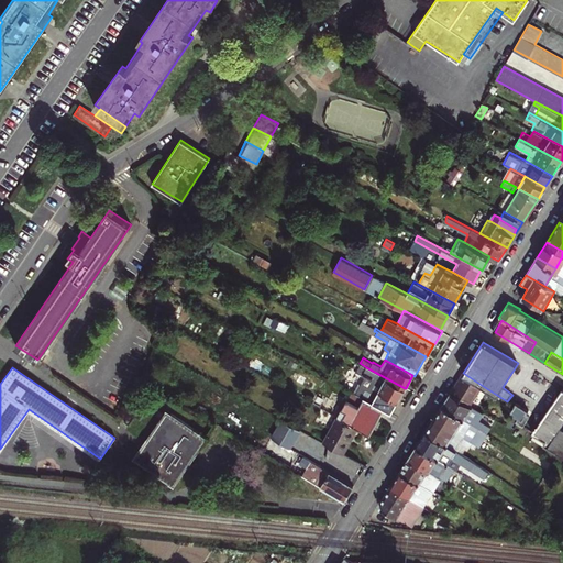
[(355,394),(383,408),(390,412),(405,388),(366,367),(362,374),(365,376),(355,394)]
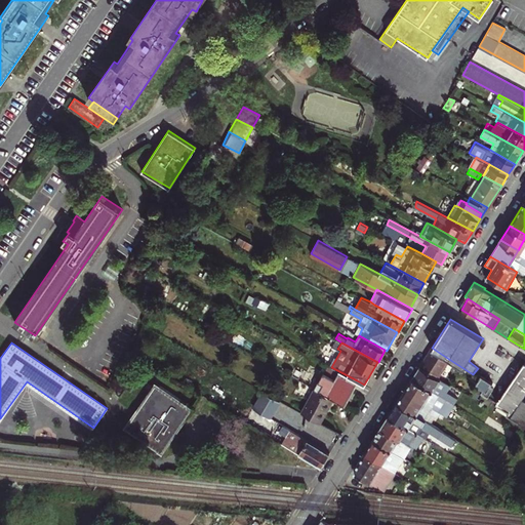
[(431,348),(418,366),(439,377),(450,360),(432,348),(431,348)]
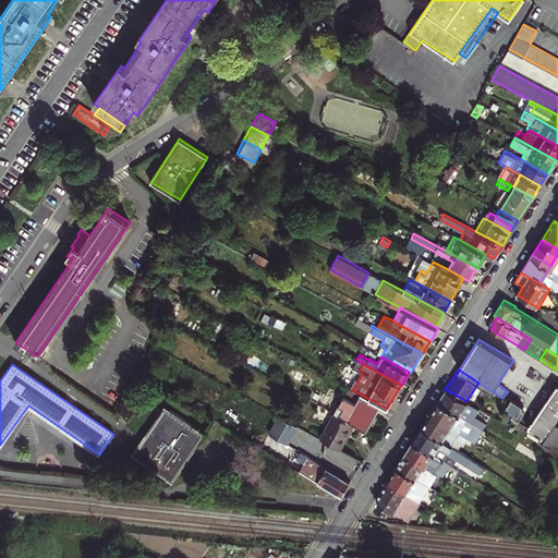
[(557,383),(553,391),(529,429),(540,436),(538,439),(557,451),(557,416),(557,415),(557,413),(557,383)]
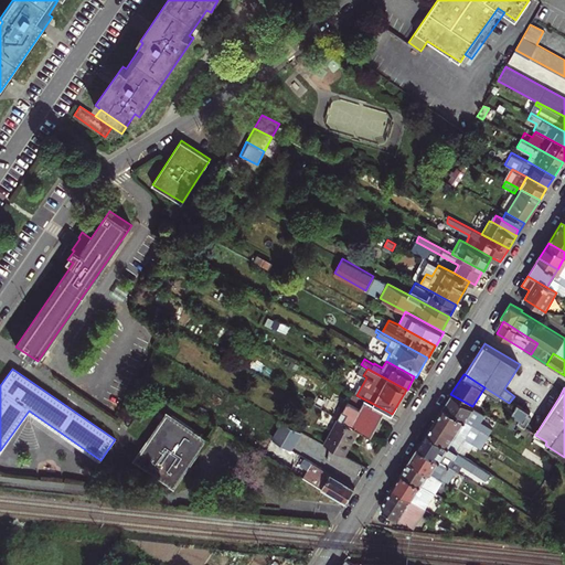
[(338,417),(359,429),(370,435),(384,409),(356,395),(352,392),(338,417)]
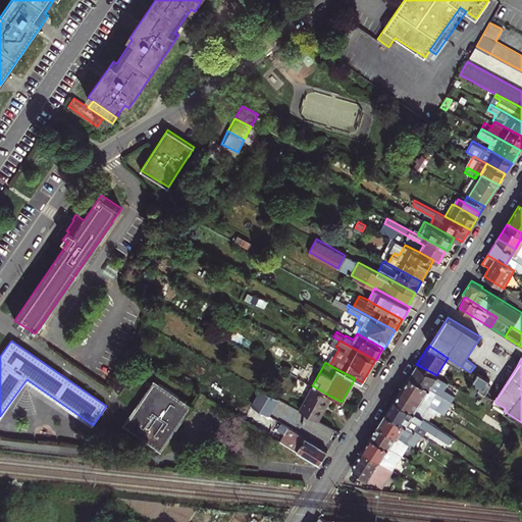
[(416,364),(409,376),(451,402),(454,397),(445,390),(450,383),(436,375),(416,364)]
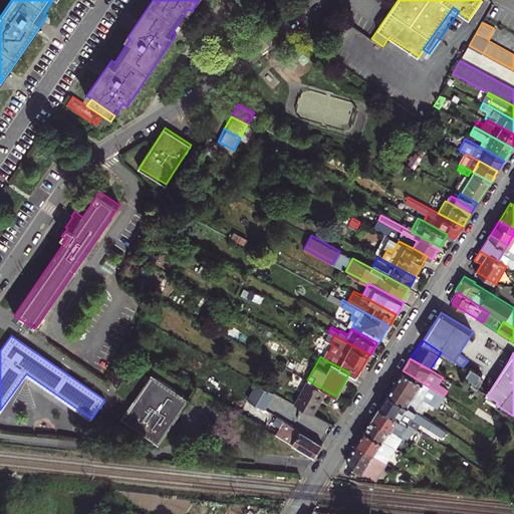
[(444,396),(403,370),(396,381),(424,399),(437,408),(444,396)]
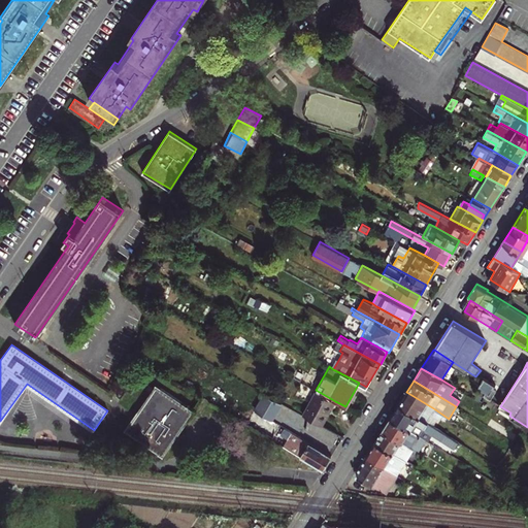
[(499,389),(487,381),(486,383),(480,393),(495,403),(500,394),(497,392),(499,389)]
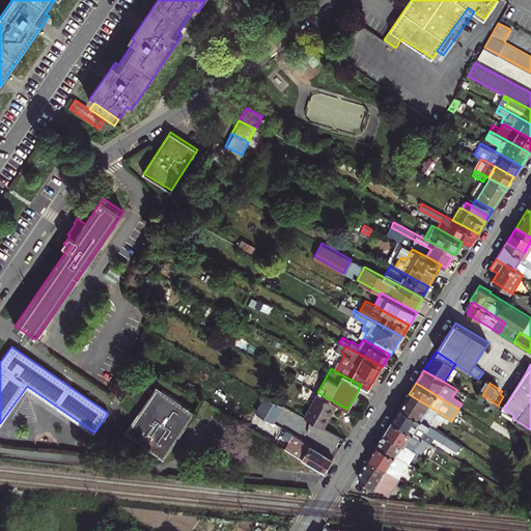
[(124,432),(163,458),(195,413),(157,386),(124,432)]
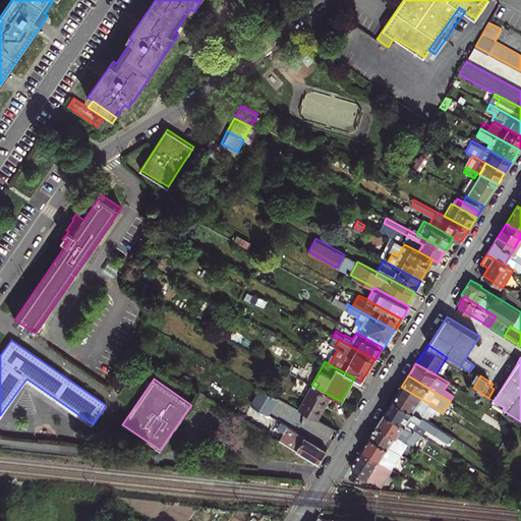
[(303,411),(317,419),(331,396),(311,385),(299,409),(303,411)]
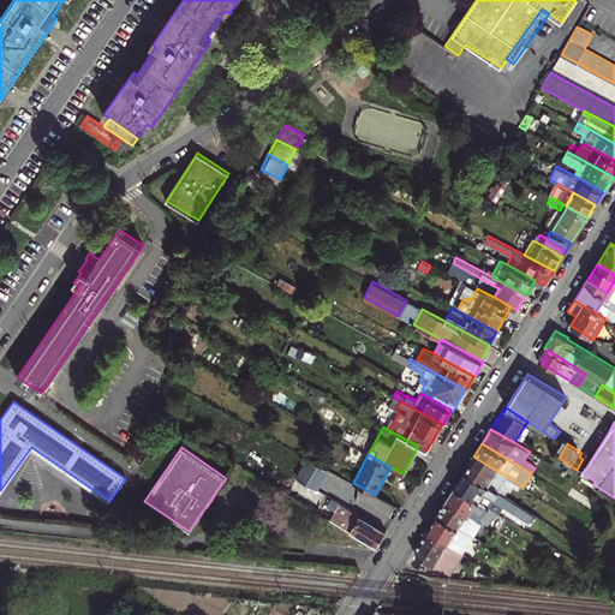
[(473,457),(464,470),(500,493),(502,489),(500,489),(507,477),(473,457)]
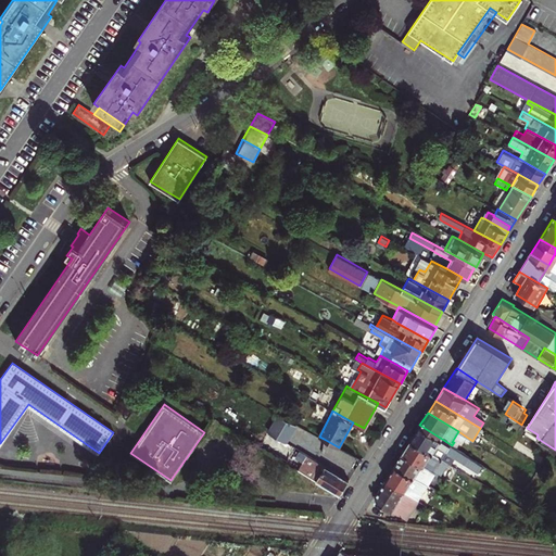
[(291,433),(297,424),(278,414),(268,431),(287,442),(291,433)]
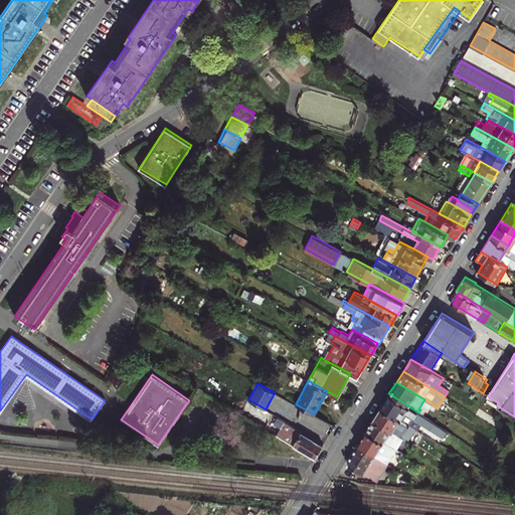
[(388,393),(380,406),(415,428),(418,431),(421,426),(426,431),(427,428),(438,434),(442,427),(430,420),(418,412),(388,393)]
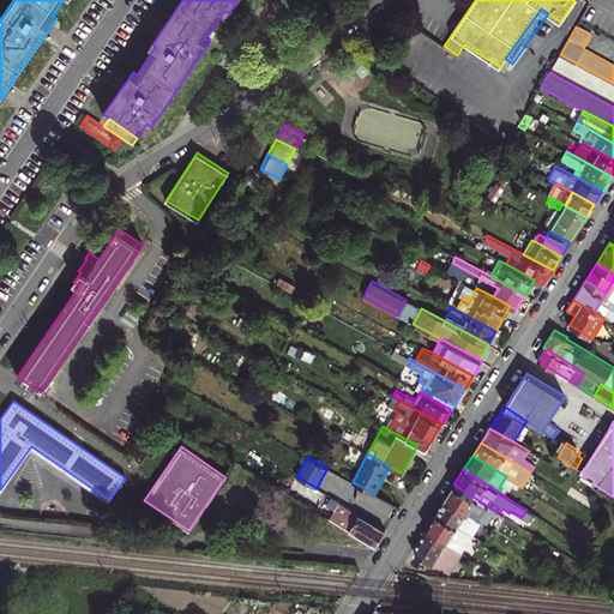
[(522,487),(506,476),(499,488),(501,488),(499,492),(512,501),(522,487)]
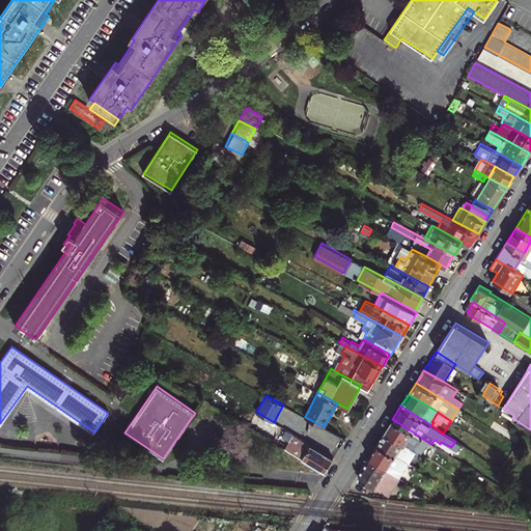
[(278,414),(274,422),(285,429),(290,421),(278,414)]
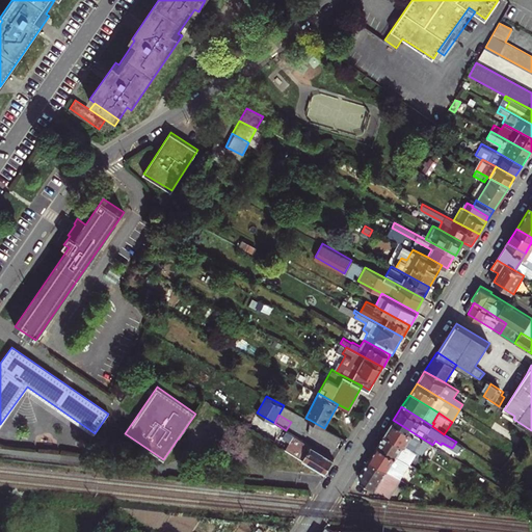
[(314,436),(321,439),(321,441),(328,443),(328,446),(335,446),(340,436),(324,428),(310,420),(308,433),(315,434),(314,436)]
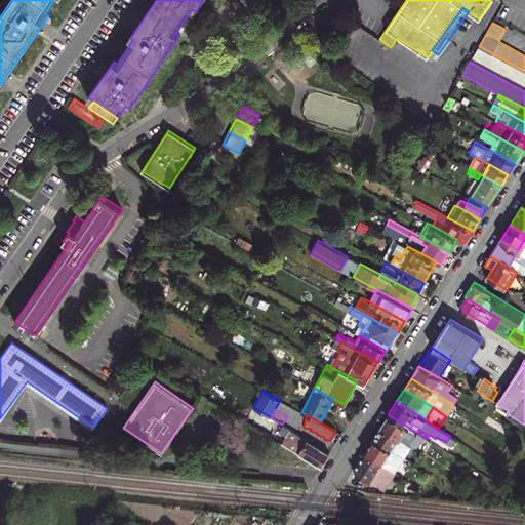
[(388,414),(379,428),(410,447),(415,450),(423,437),(388,414)]
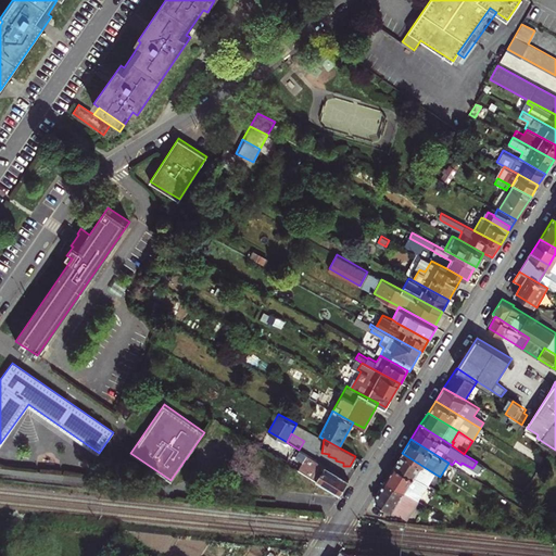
[(434,474),(402,453),(397,459),(394,465),(425,485),(427,487),(434,474)]
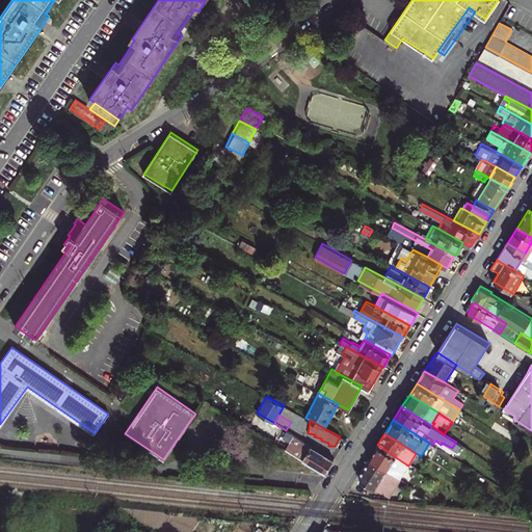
[(296,445),(292,452),(322,471),(325,472),(334,458),(294,434),(290,442),(296,445)]
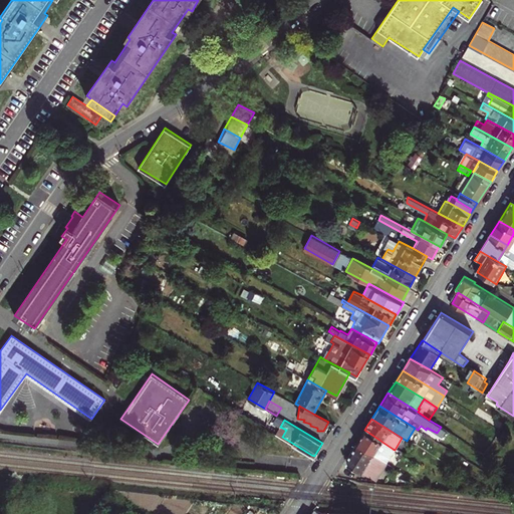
[(364,430),(355,443),(373,454),(376,449),(383,454),(386,450),(391,453),(393,449),(364,430)]
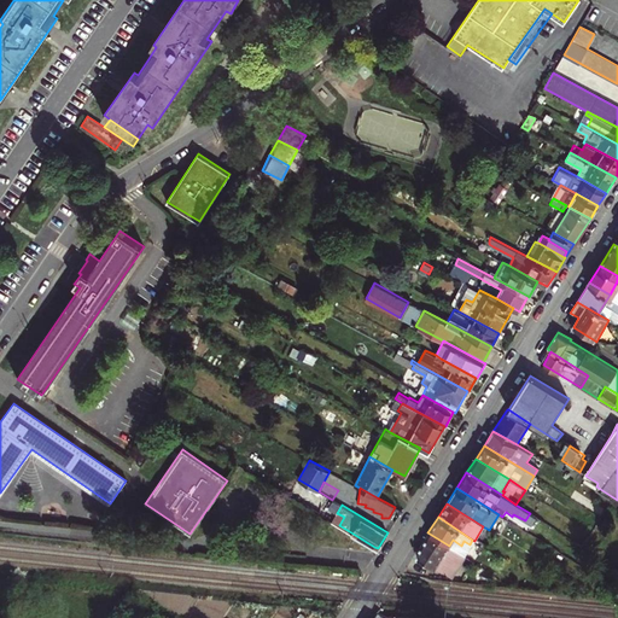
[(417,551),(418,558),(435,567),(436,566),(449,575),(462,554),(449,546),(427,532),(417,551)]
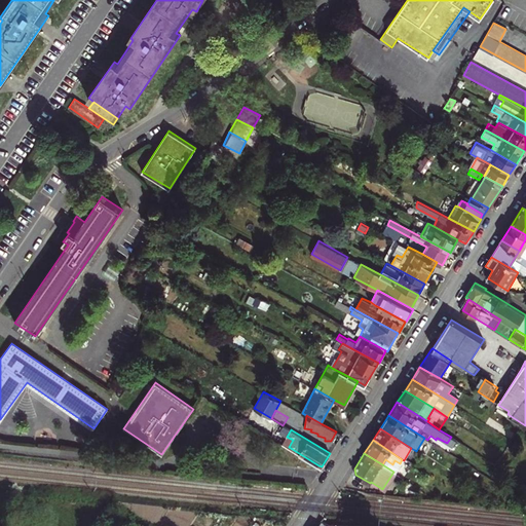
[(393,472),(393,473),(400,463),(395,460),(392,464),(385,459),(382,464),(393,472)]
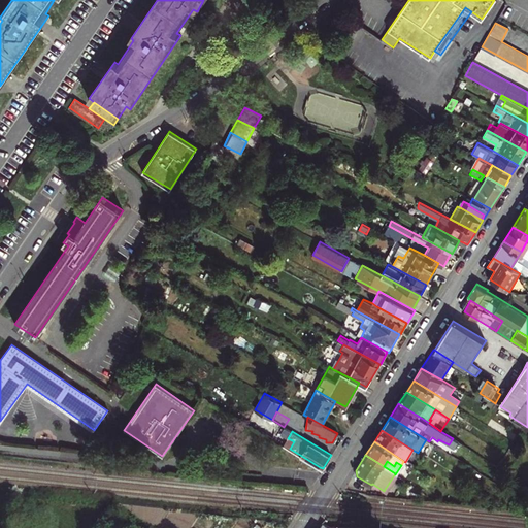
[(506,483),(503,488),(509,492),(512,493),(515,488),(506,483)]
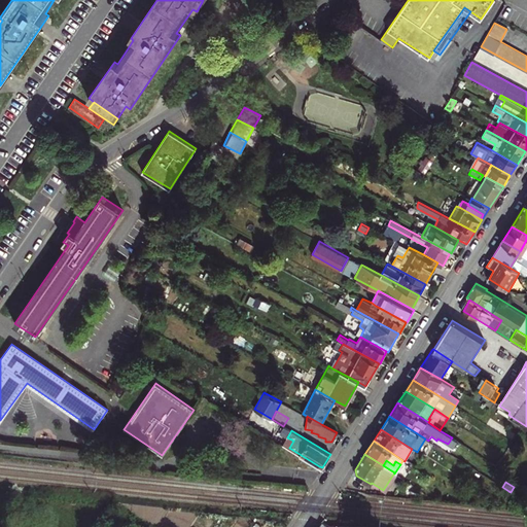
[(511,492),(508,491),(504,498),(511,501),(514,494),(511,492)]
